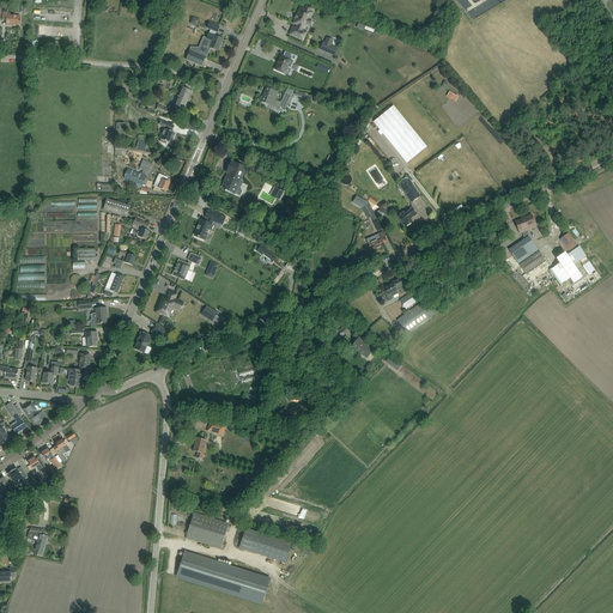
[(310,12),(302,8),(298,16),(297,14),(296,19),(295,24),(298,25),(296,29),(293,28),(290,35),(303,41),(307,32),(302,31),(303,28),(304,29),(307,24),(309,25),(310,20),(308,19),(310,12)]
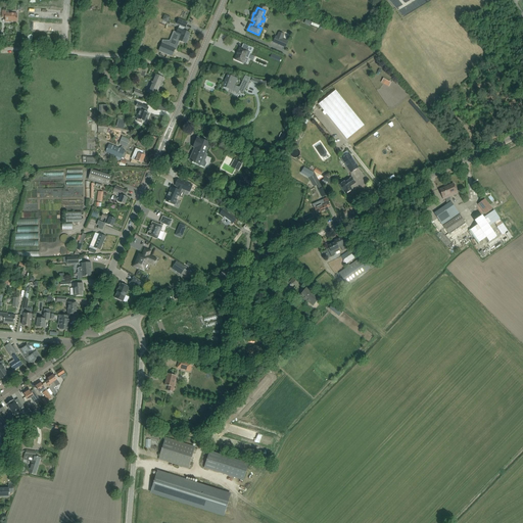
[(10,21),(16,21),(17,13),(9,13),(9,11),(2,11),(2,12),(2,17),(5,17),(5,21),(10,21)]
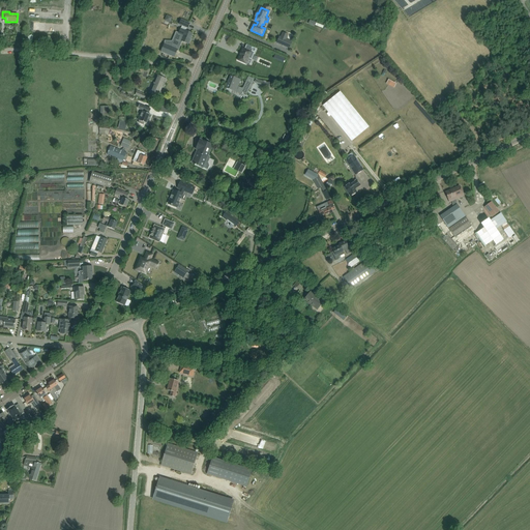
[(178,33),(172,47),(178,49),(181,41),(188,43),(193,33),(185,31),(186,28),(187,28),(189,23),(181,20),(179,25),(182,26),(178,34),(178,33)]
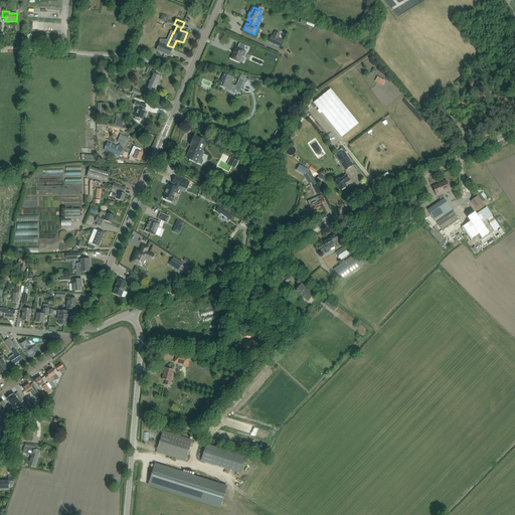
[(304,20),(303,23),(317,28),(318,25),(304,20)]
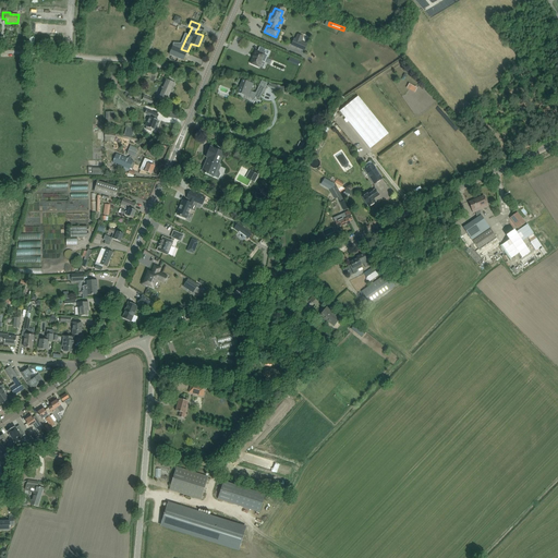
[(306,45),(294,39),(292,45),(304,50),(306,45)]
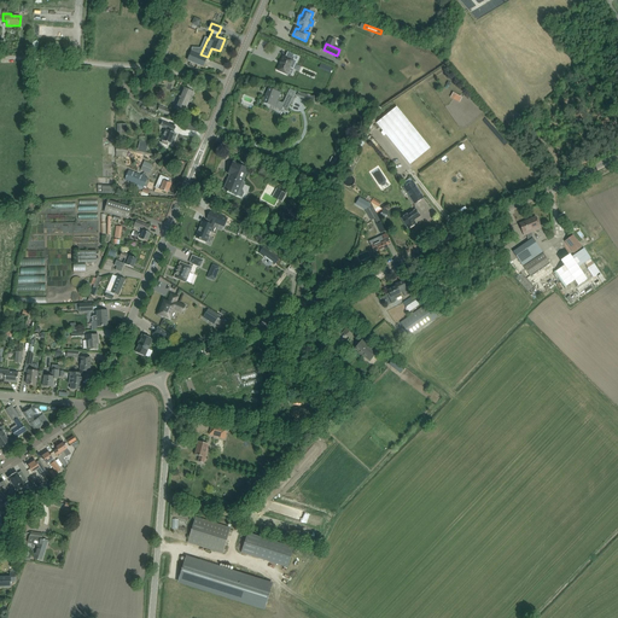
[(188,60),(203,66),(207,57),(192,51),(188,60)]
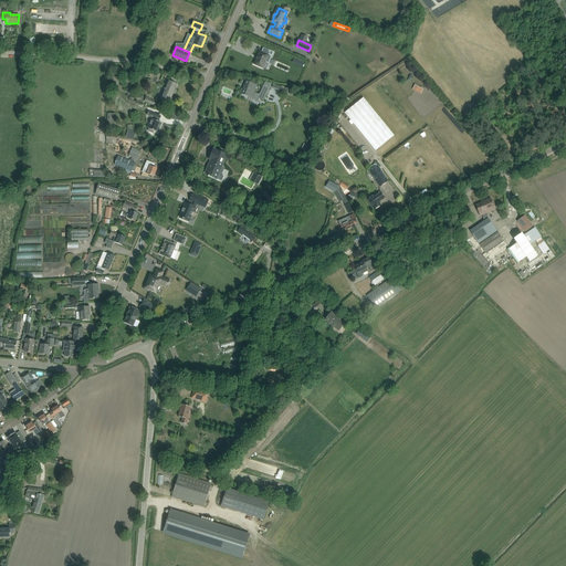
[(260,51),(254,64),(263,69),(265,62),(269,63),(273,52),(263,48),(262,52),(260,51)]
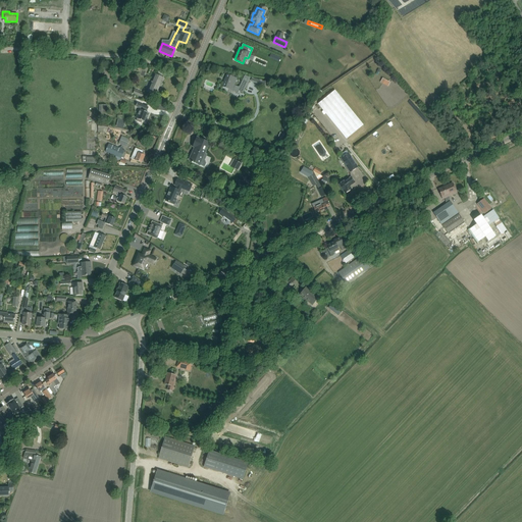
[(157,89),(158,89),(161,82),(162,83),(164,77),(155,74),(148,92),(155,95),(157,89)]
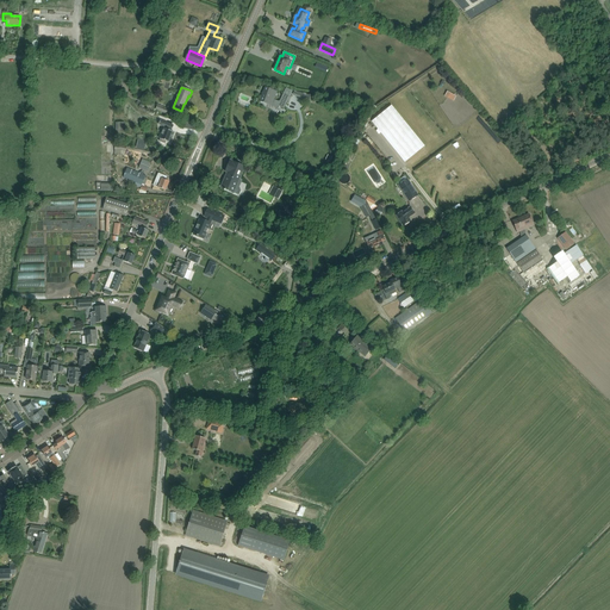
[(260,101),(266,104),(272,106),(273,103),(279,105),(278,106),(279,106),(284,109),(287,101),(288,103),(291,98),(288,98),(292,91),(286,88),(279,103),(274,100),(277,92),(266,87),(260,101)]
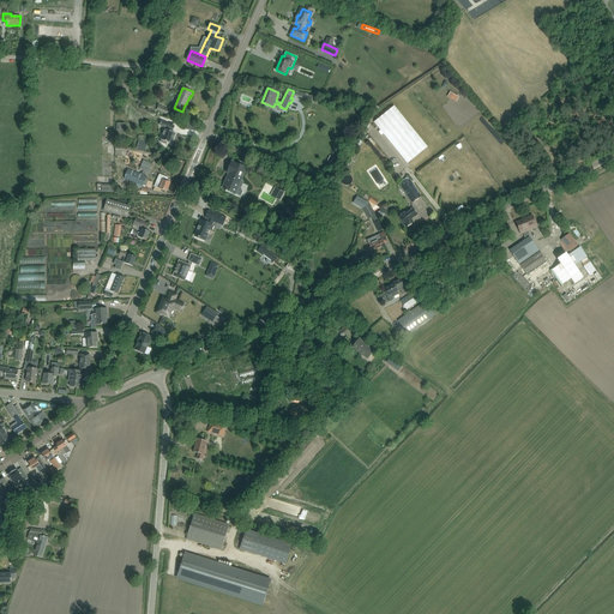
[(158,115),(161,112),(169,115),(172,112),(158,106),(155,113),(158,115)]
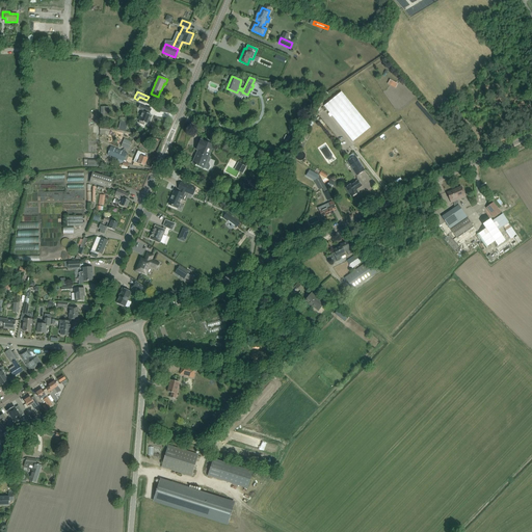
[(342,91),(324,106),(352,142),(370,128),(342,91)]
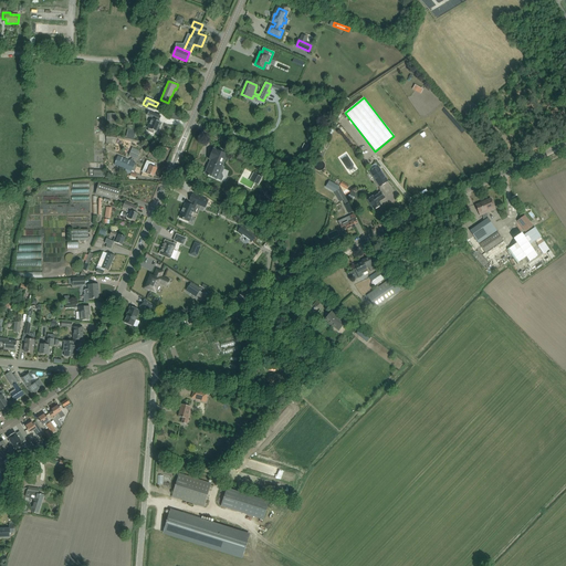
[(149,129),(148,132),(153,134),(154,132),(157,133),(161,123),(158,122),(158,121),(159,121),(161,116),(153,113),(152,117),(154,118),(153,119),(148,128),(149,129)]
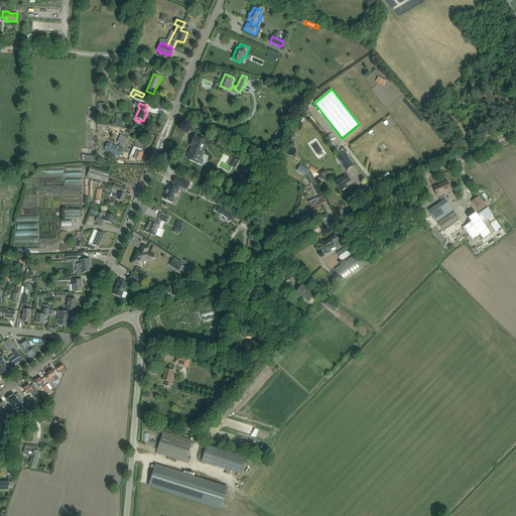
[(118,142),(125,145),(127,138),(128,137),(121,134),(118,142)]
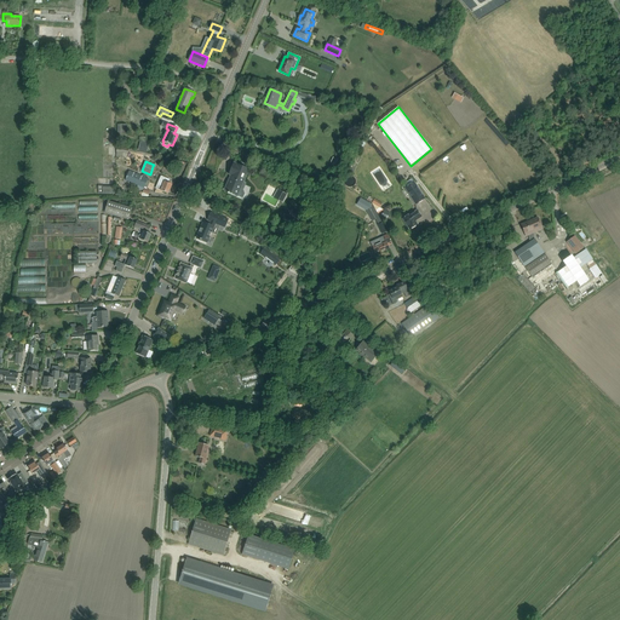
[(230,194),(244,199),(245,194),(242,189),(245,184),(242,183),(248,170),(234,164),(229,174),(231,174),(225,191),(230,194)]
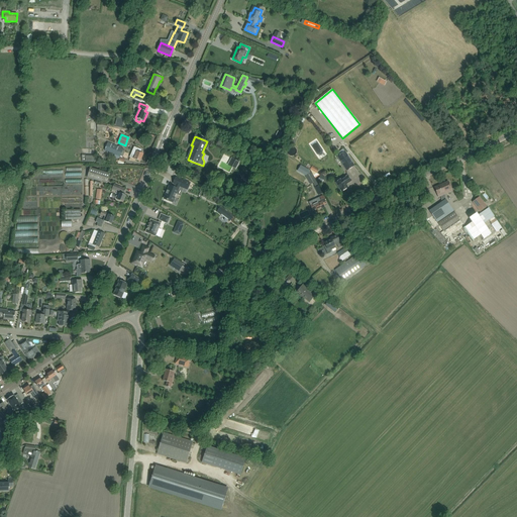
[(108,142),(104,150),(114,154),(114,157),(119,160),(120,157),(123,150),(123,149),(121,147),(121,146),(119,144),(118,146),(108,142)]
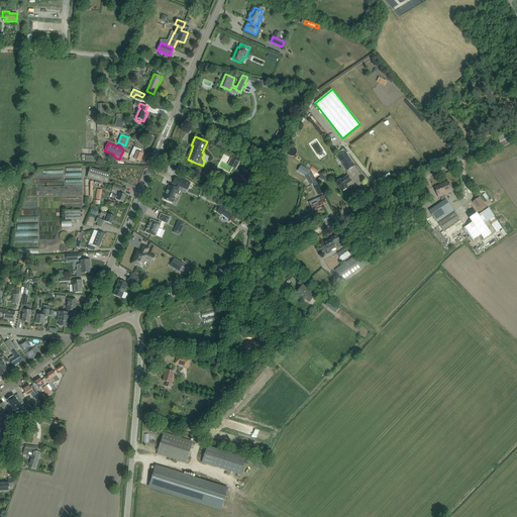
[(129,157),(135,160),(140,162),(143,153),(140,152),(141,149),(134,146),(129,157)]
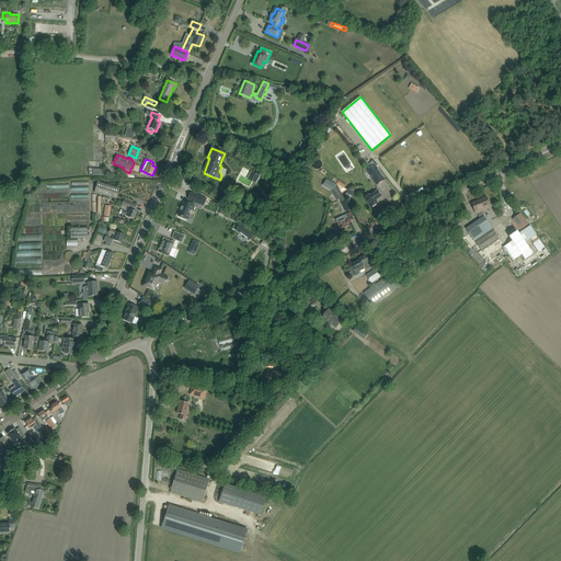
[(366,171),(367,171),(377,185),(386,180),(376,164),(366,171)]
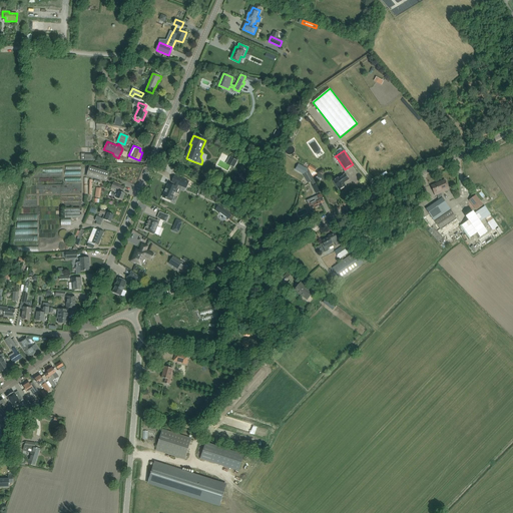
[(238,161),(229,156),(225,163),(234,168),(238,161)]
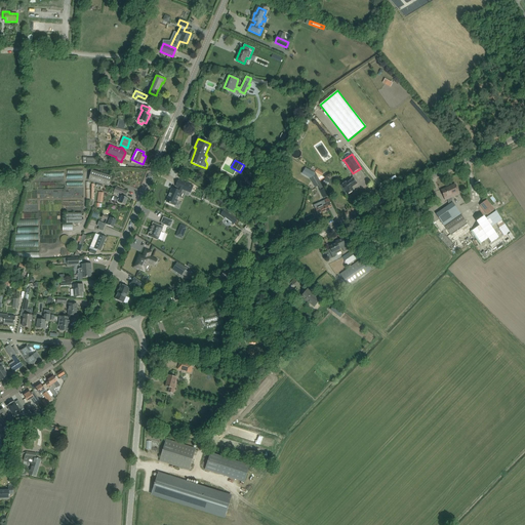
[(315,172),(320,180),(325,177),(321,175),(323,172),(313,166),(311,169),(315,172)]
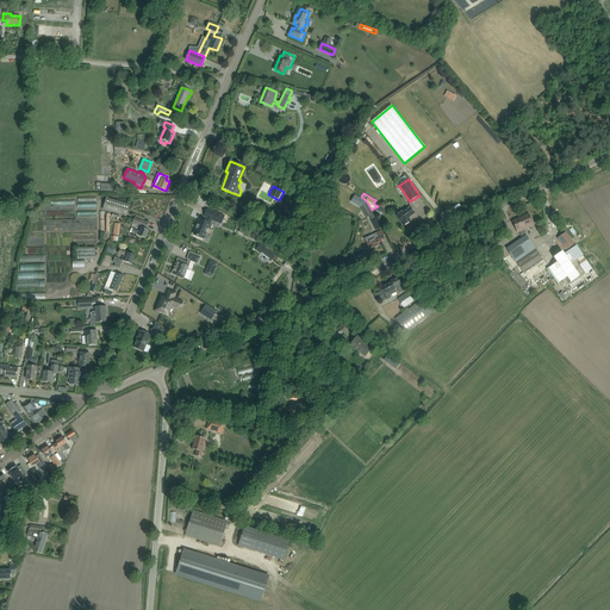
[(103,209),(126,217),(130,205),(106,198),(103,209)]
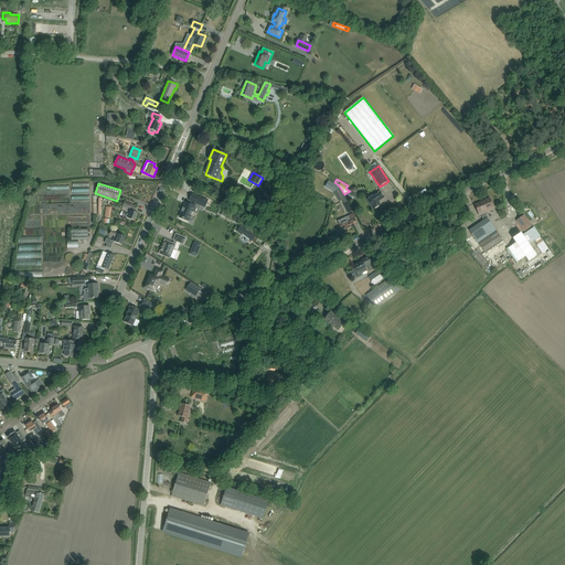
[(339,201),(345,199),(341,189),(338,190),(334,192),(339,201)]
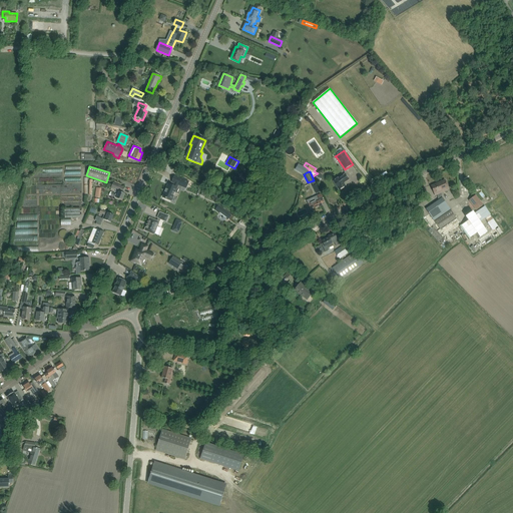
[(333,181),(339,190),(346,185),(344,183),(349,179),(346,175),(345,174),(340,177),(333,181)]
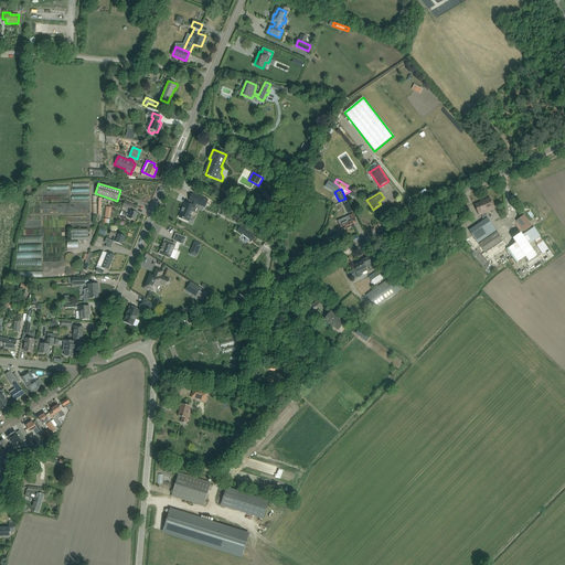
[(182,211),(180,216),(189,221),(195,203),(204,206),(208,200),(193,194),(190,201),(192,202),(191,206),(185,203),(183,209),(183,208),(181,211),(182,211)]
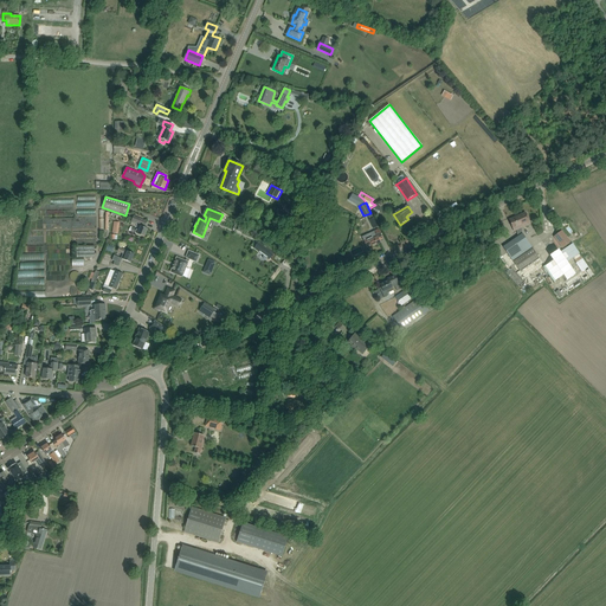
[(509,220),(514,231),(530,224),(526,213),(509,220)]
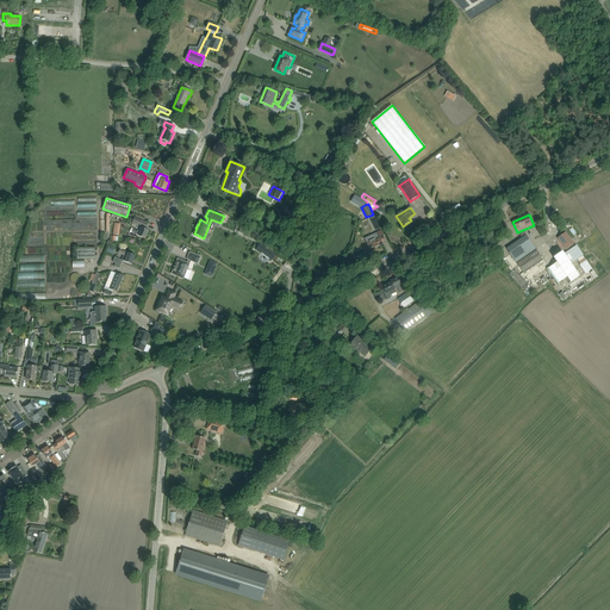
[(137,224),(141,225),(145,228),(148,223),(135,218),(132,224),(137,225),(137,224)]
